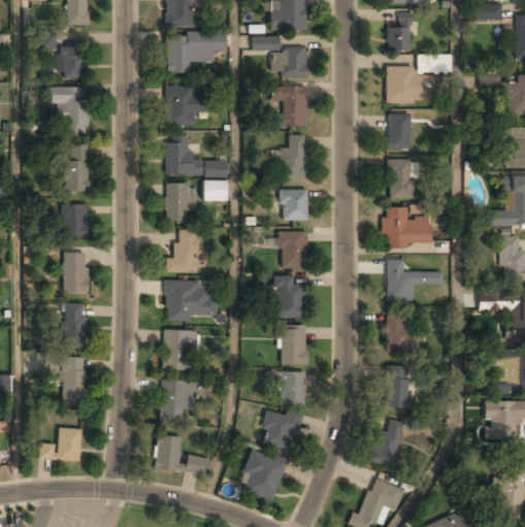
[(66,0),(66,26),(88,26),(88,0),(66,0)]
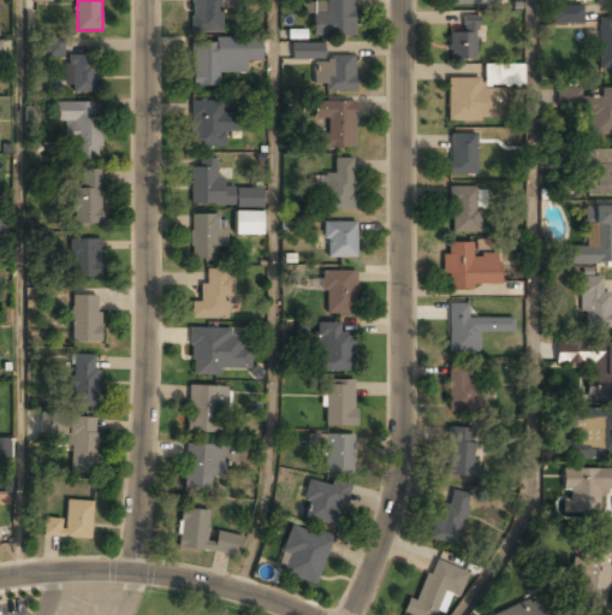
[(194,0),(194,31),(225,31),(225,0),(194,0)]
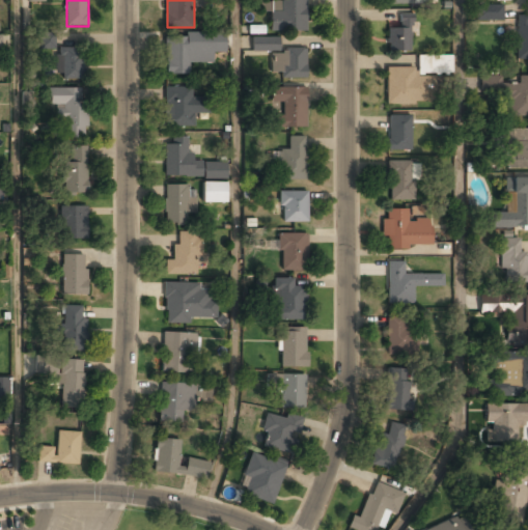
[(307,31),(307,0),(283,0),(283,3),(273,3),(273,31),(307,31)]
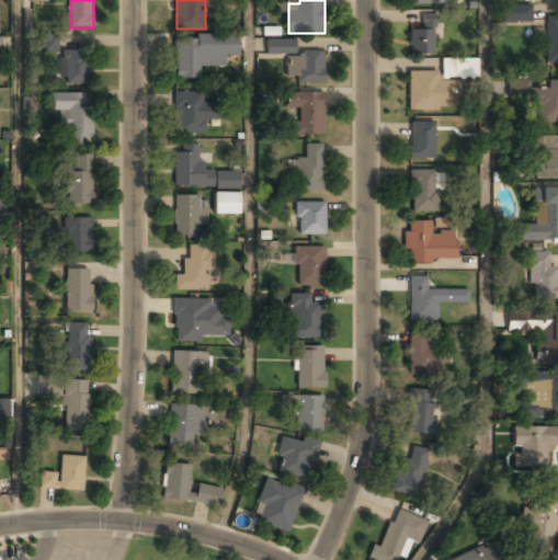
[(533,21),(534,4),(507,3),(505,20),(533,21)]
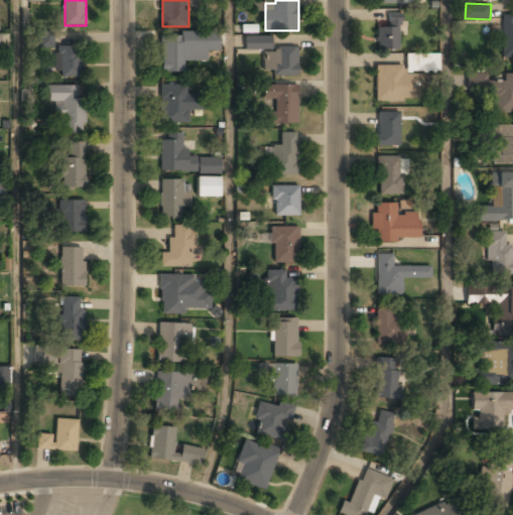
[(401,14),(390,14),(390,27),(379,27),(379,49),(401,49),(401,14)]
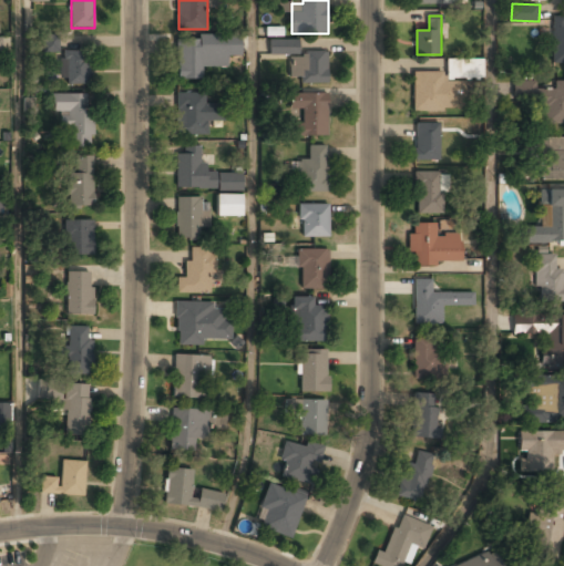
[(554,63),(563,63),(563,19),(554,19),(554,63)]
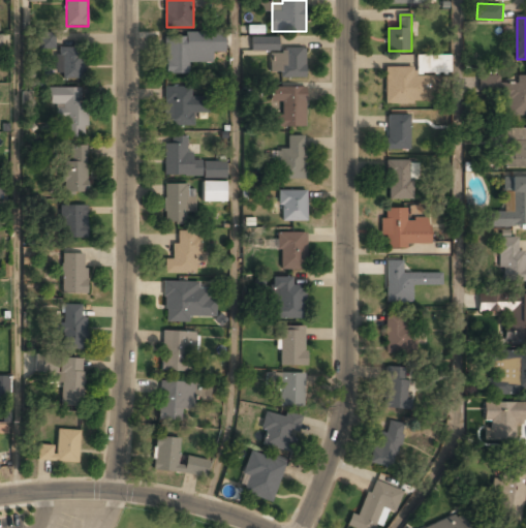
[(58,48),(57,31),(41,31),(41,48),(58,48)]
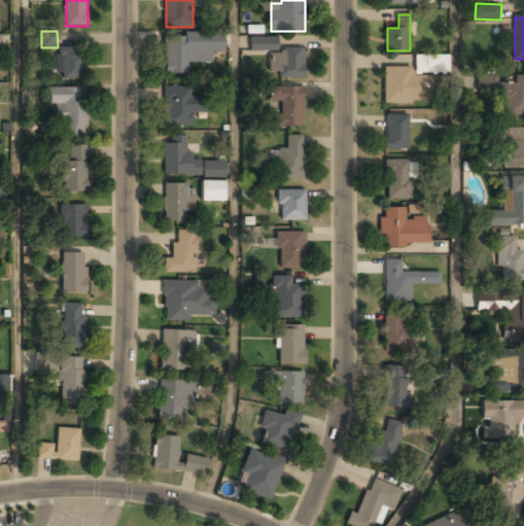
[(166,33),(166,73),(190,73),(189,62),(212,62),(212,51),(226,51),(226,32),(166,33)]
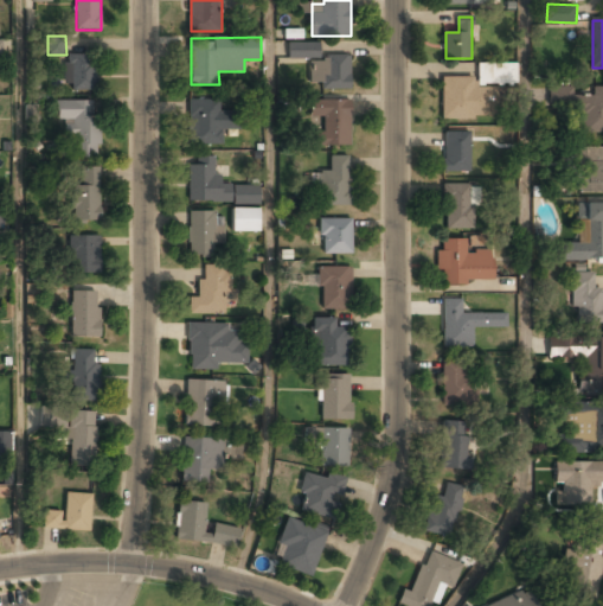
[(290,57),(322,57),(322,40),(290,42),(290,57)]
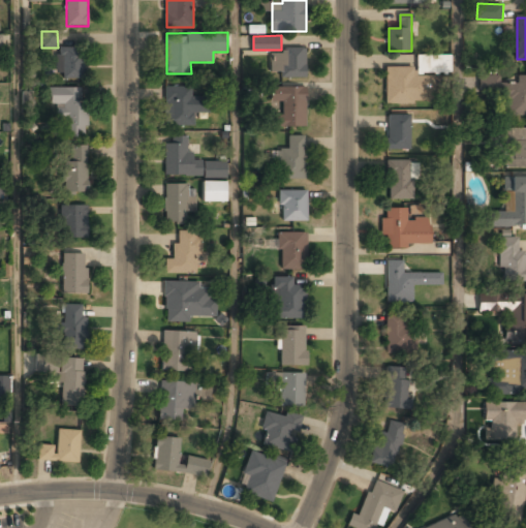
[(85,48),(60,48),(60,78),(85,78),(85,48)]
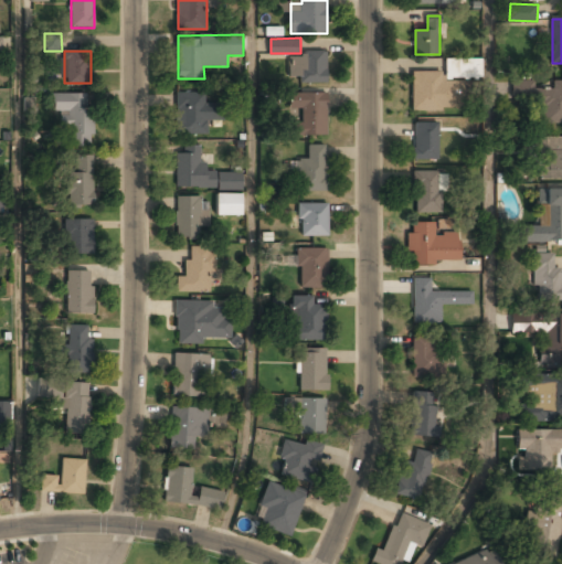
[(327,82),(327,54),(290,54),(290,82),(327,82)]
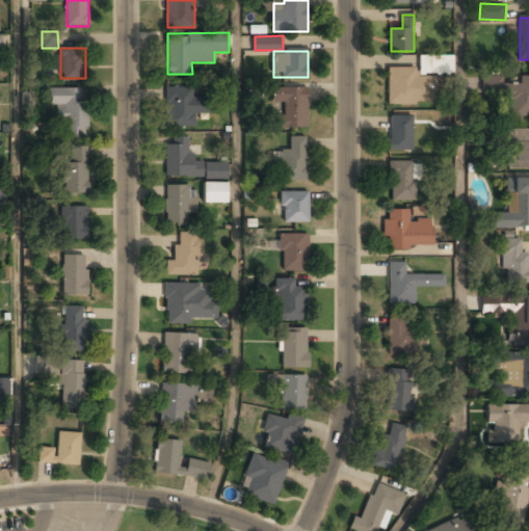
[(421,73),(455,73),(455,54),(421,54),(421,73)]
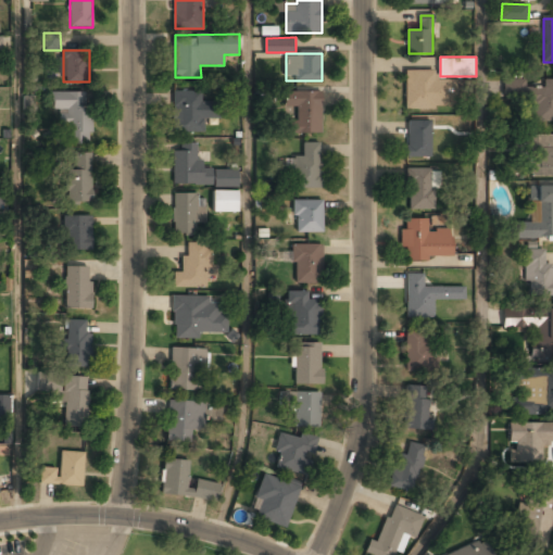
[(445,80),(438,80),(438,71),(406,71),(406,105),(445,105),(445,80)]
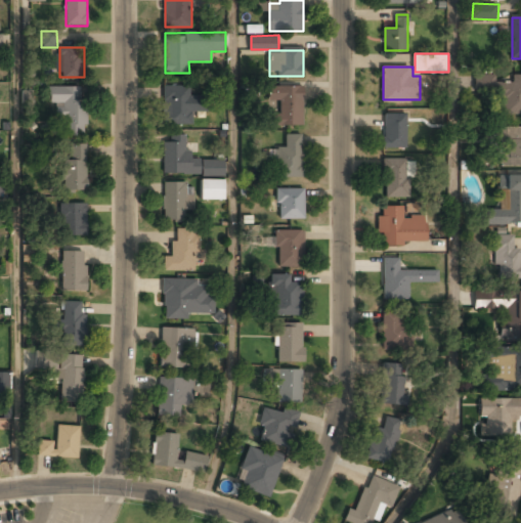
[(504,84),(506,116),(520,114),(520,77),(515,77),(515,83),(504,84)]
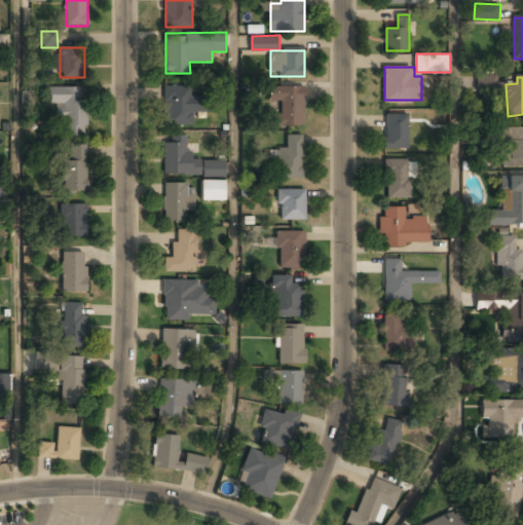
[(194,124),(194,111),(204,111),(204,99),(194,99),(194,85),(165,85),(165,124),(194,124)]
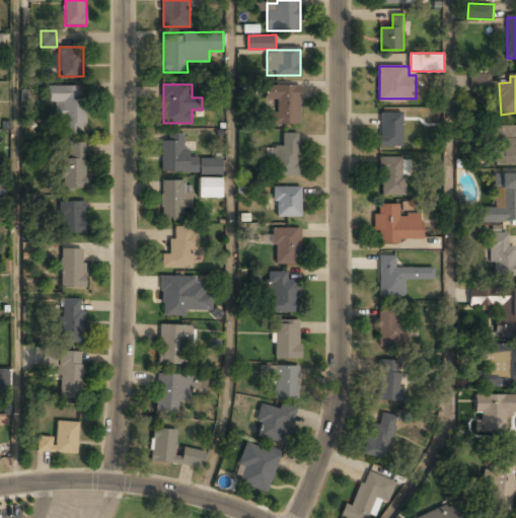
[(300,85),(268,85),(268,99),(278,99),(278,113),(268,113),(268,124),(300,124),(300,85)]
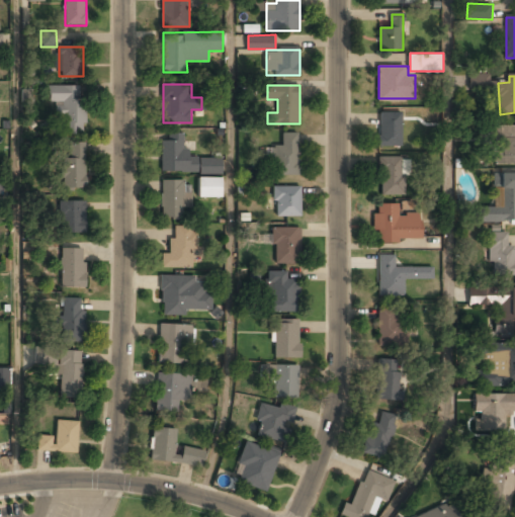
[(61,102),(61,134),(86,134),(86,86),(49,86),(49,102),(61,102)]
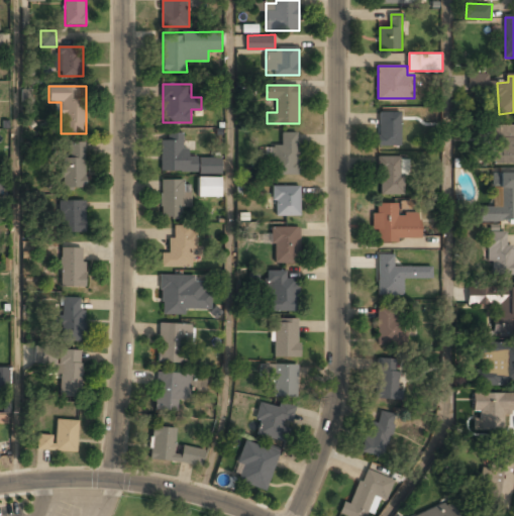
[(402,112),(380,112),(380,145),(402,145),(402,112)]
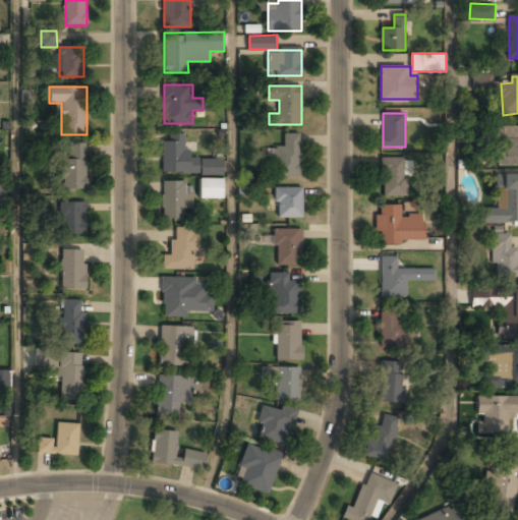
[(517,126),(498,126),(498,165),(517,165),(517,126)]
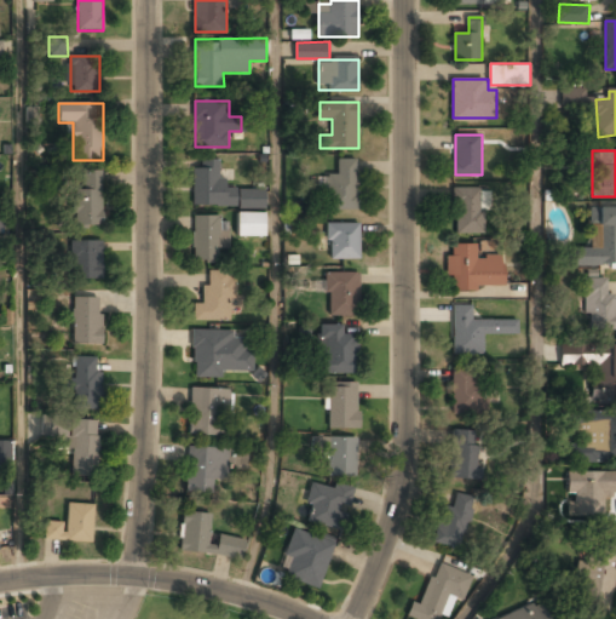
[(266,207),(266,189),(223,189),(223,160),(195,159),(195,206),(266,207)]
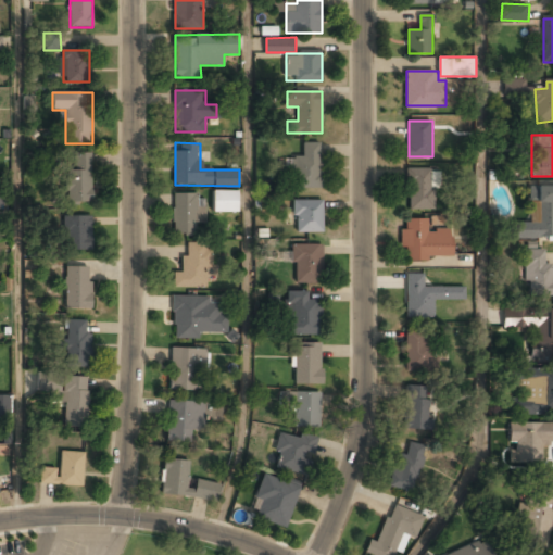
[(293,158),(294,189),(323,188),(322,142),(303,142),(304,158),(293,158)]
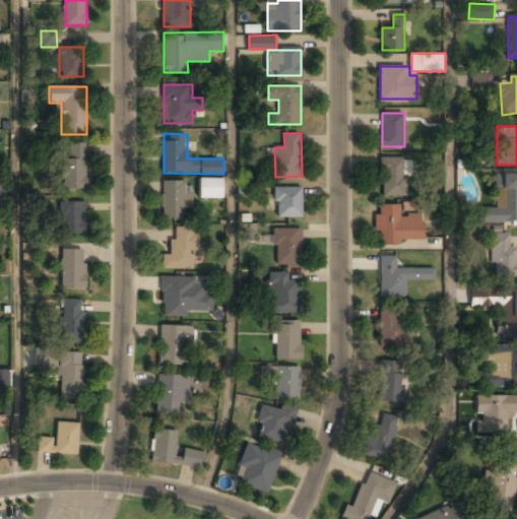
[(87,143),(72,143),(72,158),(63,158),(63,190),(87,190),(87,143)]
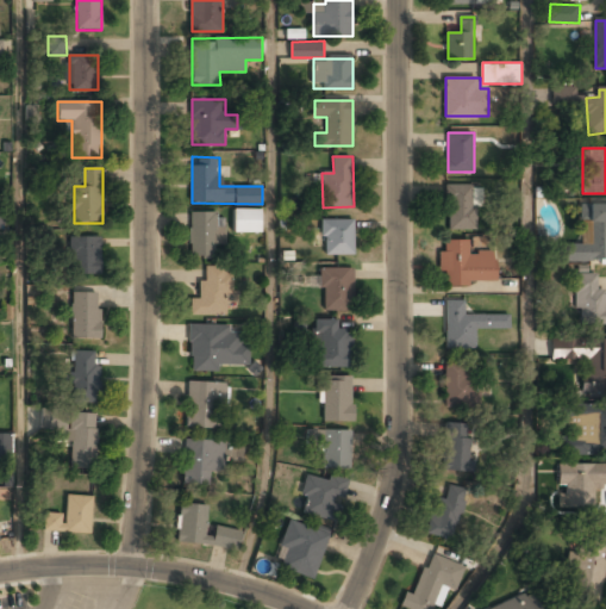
[(448,185),(448,230),(476,230),(476,185),(448,185)]
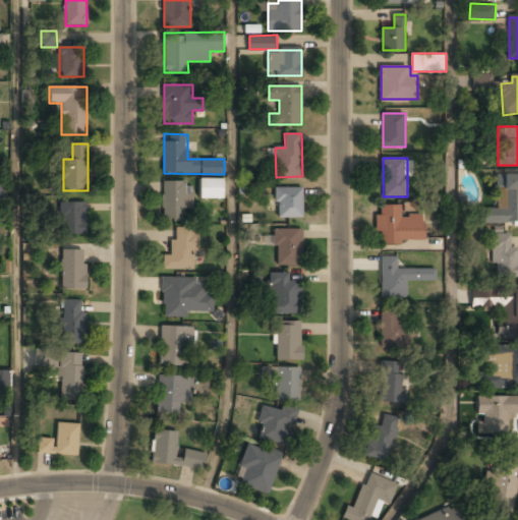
[(224,179),(202,179),(202,197),(224,197),(224,179)]
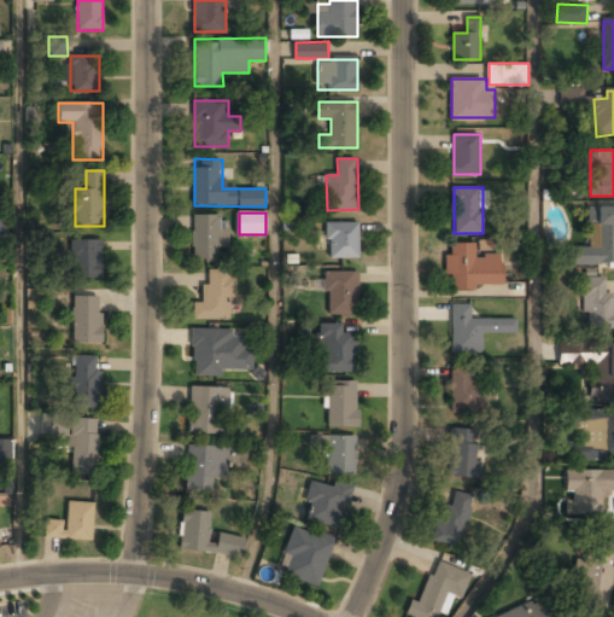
[(194,214),(194,261),(220,261),(220,249),(228,249),(228,214),(194,214)]
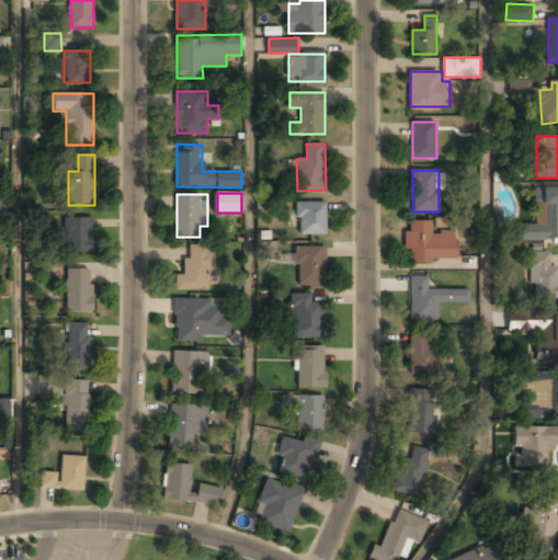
[(557,194),(545,194),(545,225),(523,225),(523,240),(557,240),(557,194)]
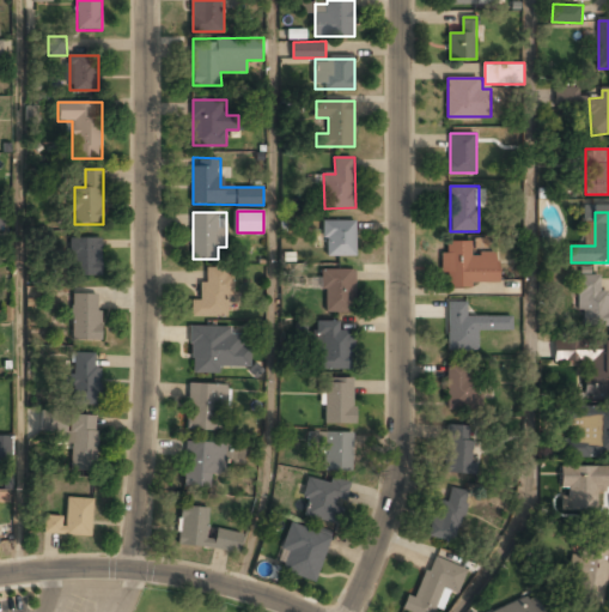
[(357,258),(357,220),(326,220),(326,258),(357,258)]
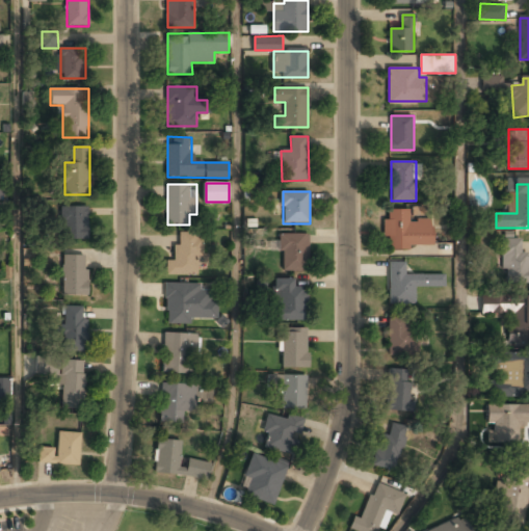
[(62,206),(62,239),(88,239),(88,206),(62,206)]
